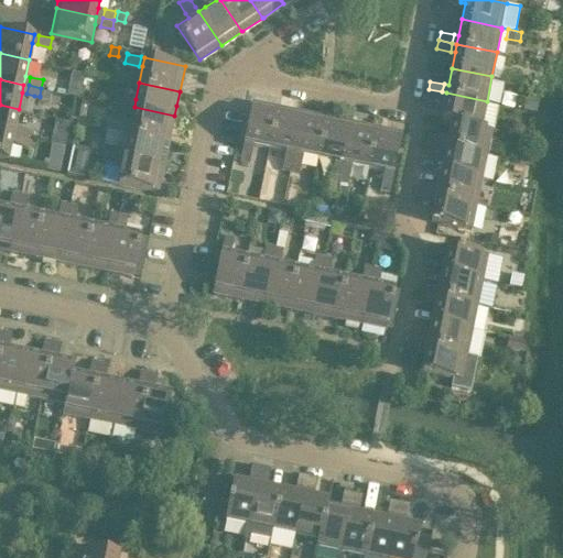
[(41,88),(40,96),(50,98),(51,90),(41,88)]
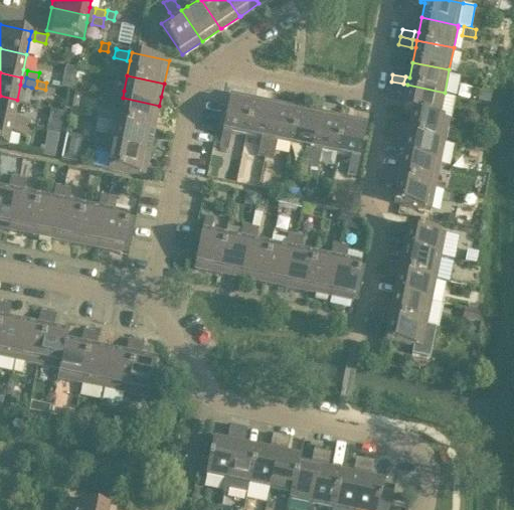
[(391,81),(389,90),(401,92),(403,83),(391,81)]
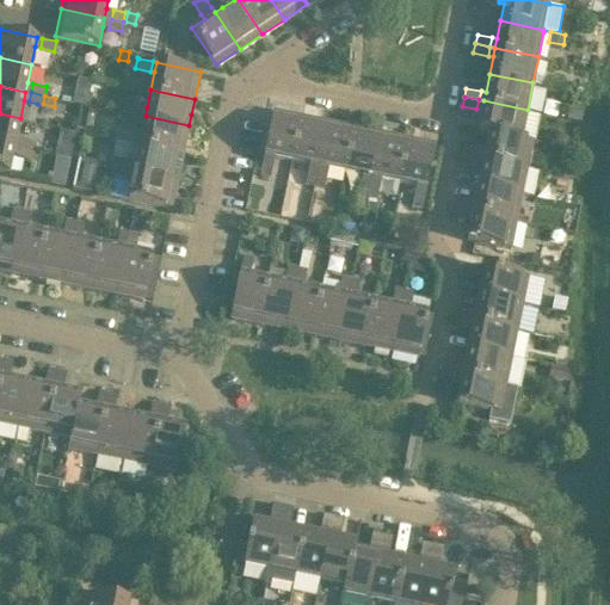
[(479,99),(476,109),(481,110),(478,128),(490,130),(522,136),(528,110),(484,100),(479,99)]
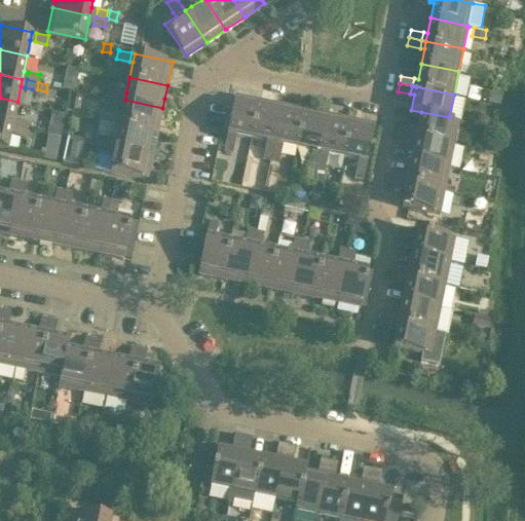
[(110,88),(109,97),(122,100),(123,91),(110,88)]
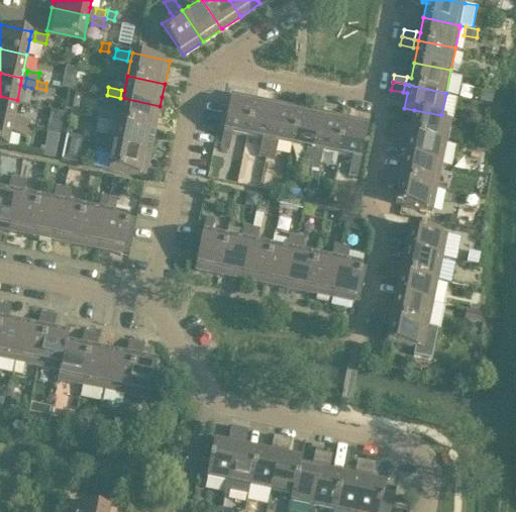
[(231,92),(224,128),(232,130),(247,133),(254,97),(231,92)]
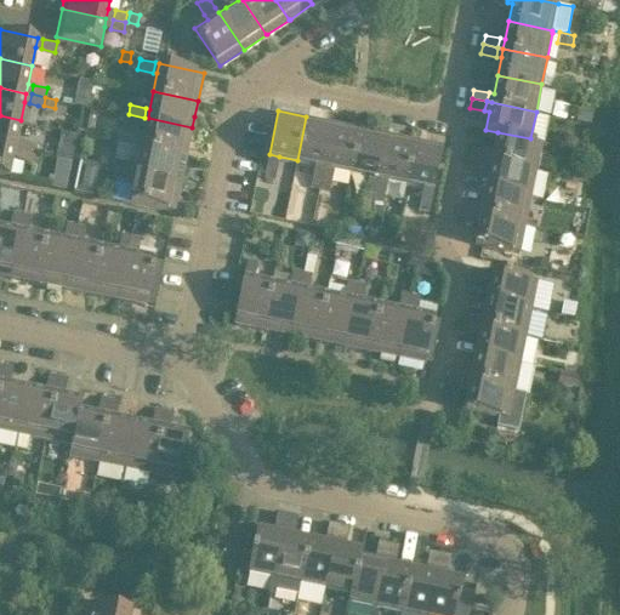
[(129,114),(126,124),(142,126),(144,118),(129,114)]
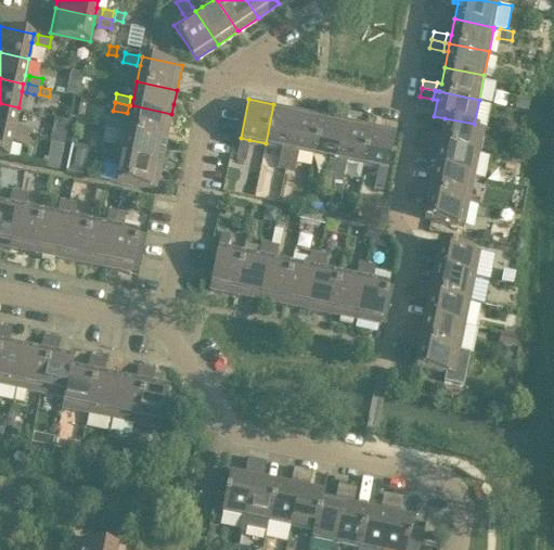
[(0,103),(0,128),(13,131),(15,123),(18,107),(0,103)]
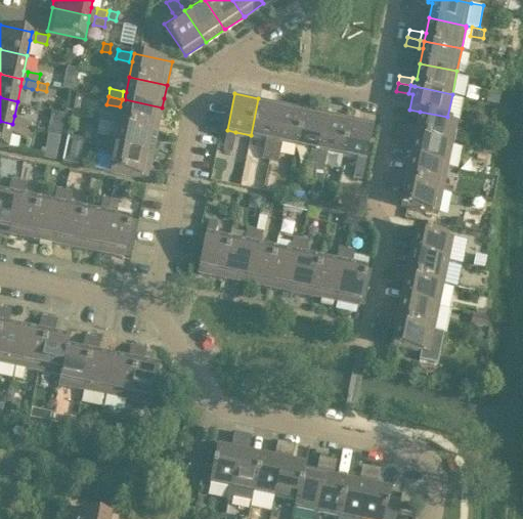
[(258,98),(251,135),(265,138),(273,140),(281,102),(258,98)]
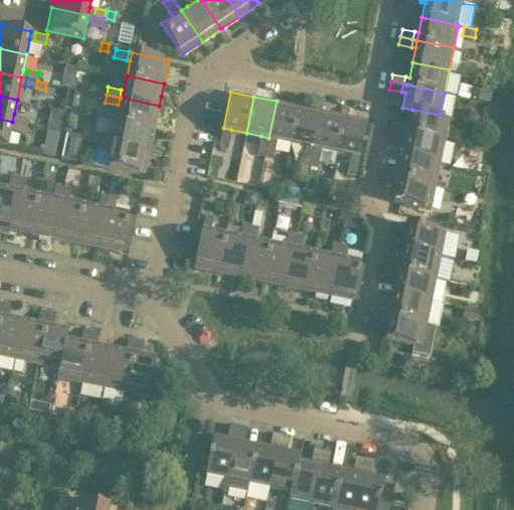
[(121,106),(118,121),(155,128),(159,106),(123,98),(121,106)]
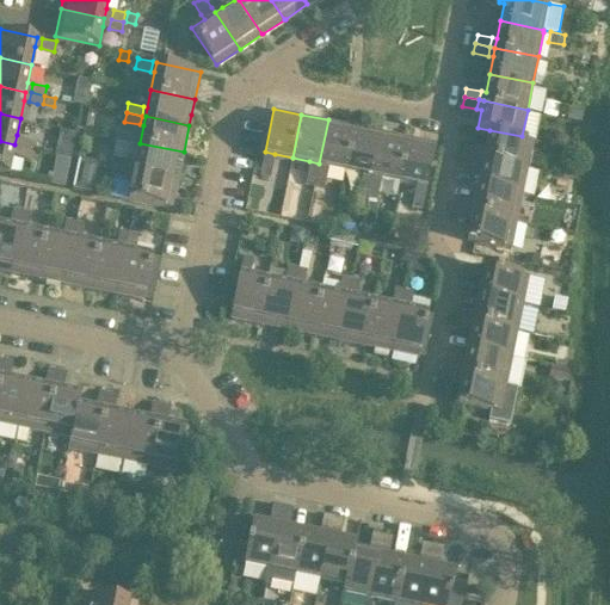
[(328,119),(319,164),(328,165),(345,168),(355,125),(328,119)]
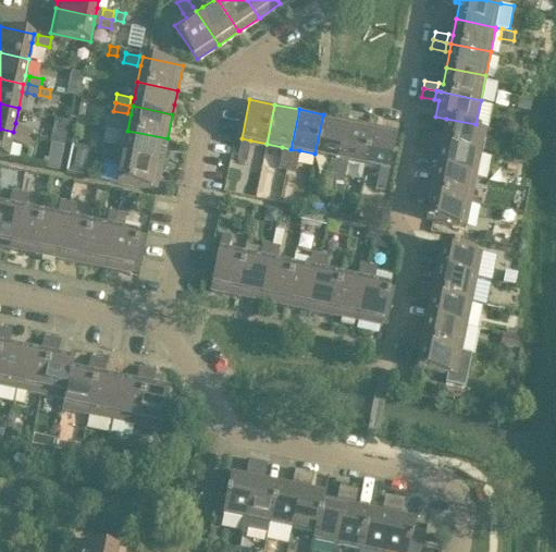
[(323,114),(314,154),(331,157),(340,159),(347,120),(347,119),(323,114)]
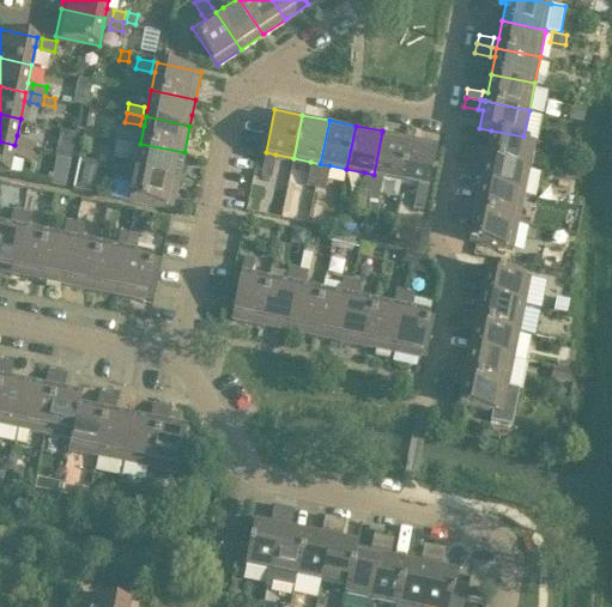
[(382,132),(374,175),(382,176),(400,181),(410,137),(382,131),(382,132)]
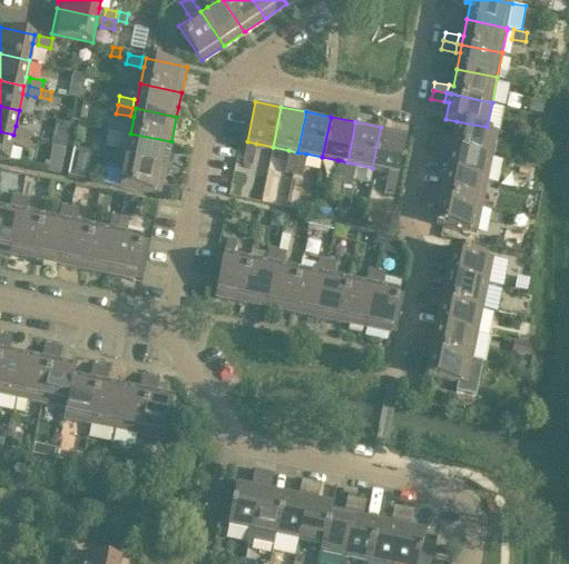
[(453,137),(451,146),(452,146),(492,154),(498,128),(487,127),(457,121),(453,137)]
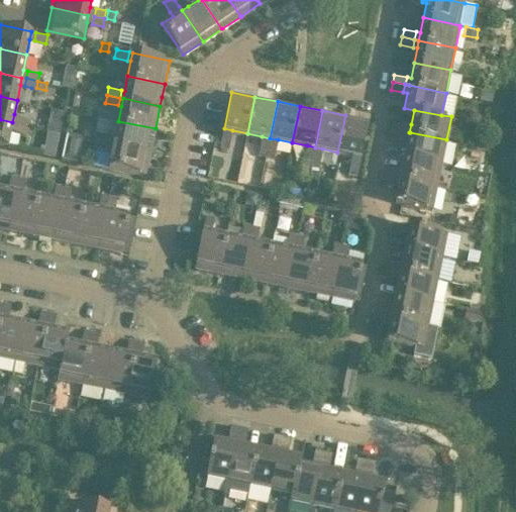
[(18,115),(17,123),(28,126),(30,118),(18,115)]
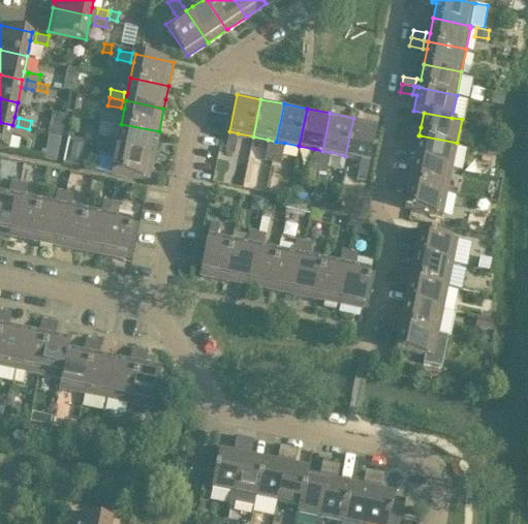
[(353,118),(345,156),(361,159),(369,160),(377,123),(353,118)]
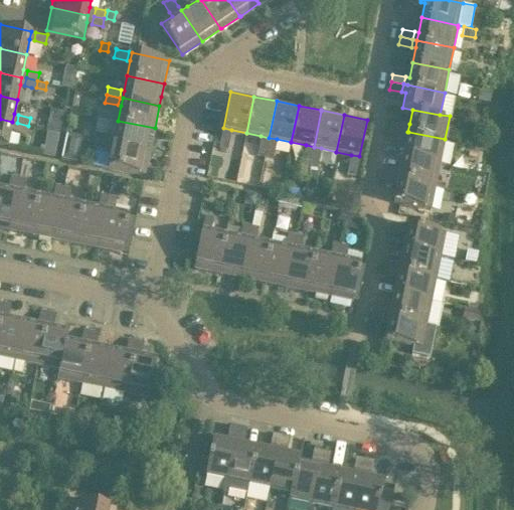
[(51,117),(48,129),(60,131),(62,120),(51,117)]
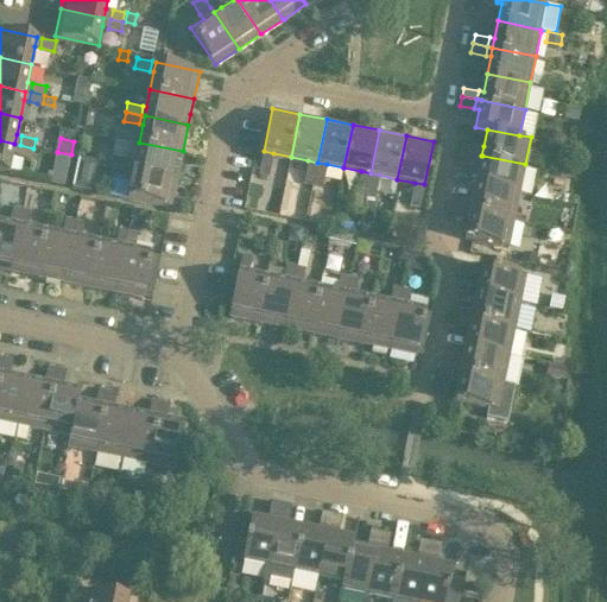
[(0,140),(0,169),(8,171),(13,153),(14,144),(0,140)]
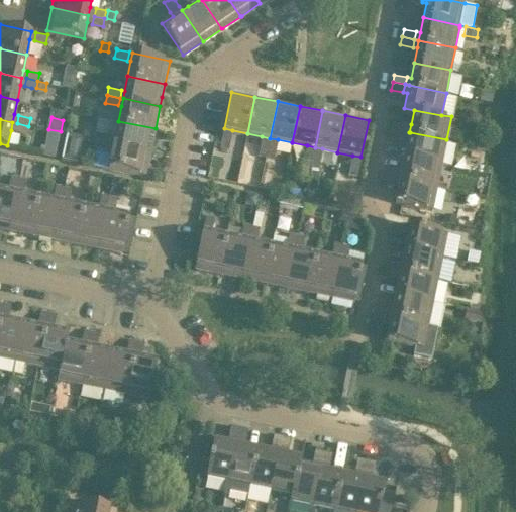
[(115,135),(113,143),(150,151),(156,128),(118,121),(115,135)]
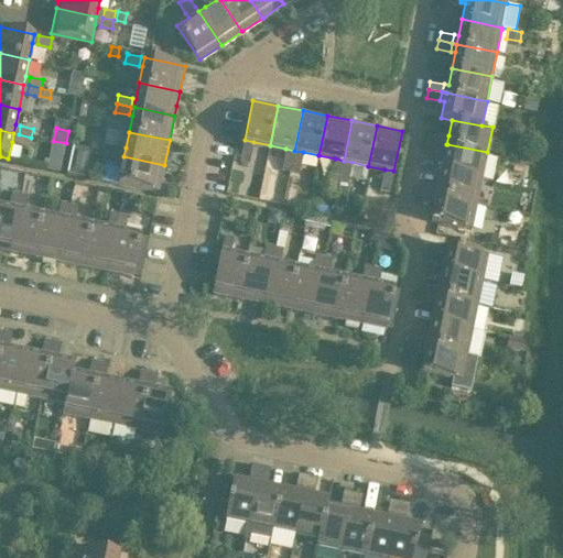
[(431,132),(429,141),(441,143),(443,134),(431,132)]
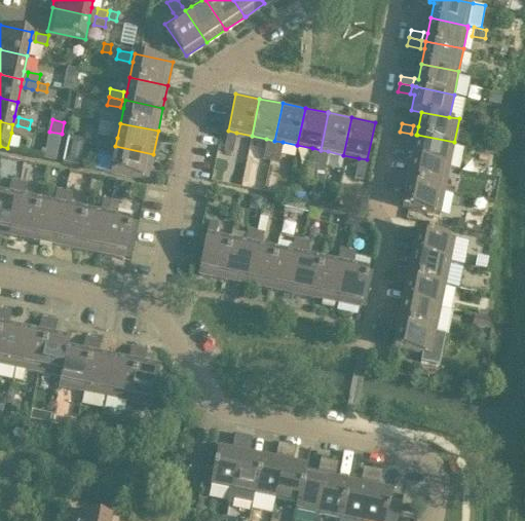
[(17,125),(15,134),(28,136),(29,128),(17,125)]
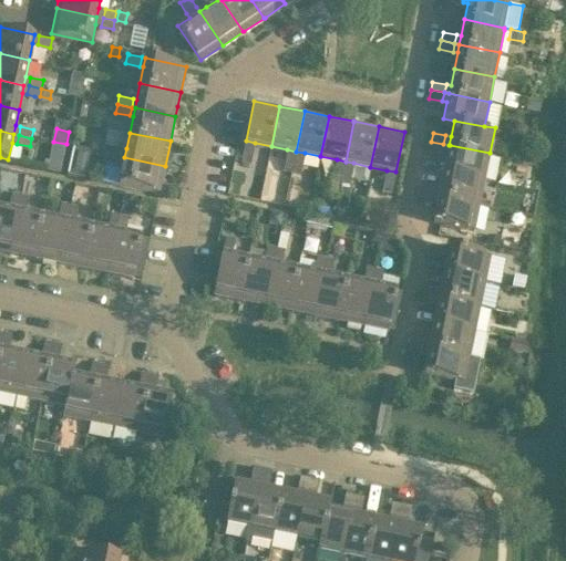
[(431,142),(430,149),(442,153),(443,144),(431,142)]
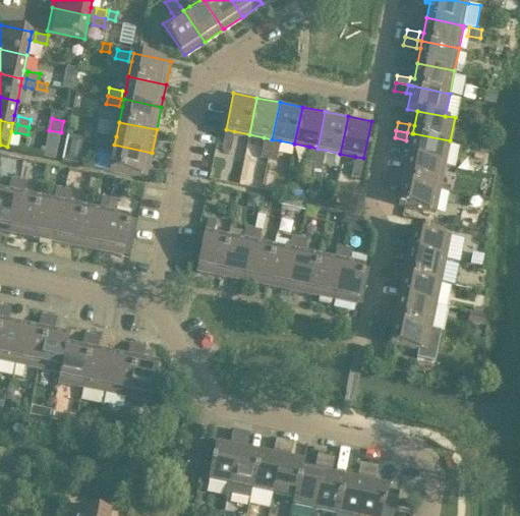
[(49,131),(47,142),(58,146),(61,133),(49,131)]
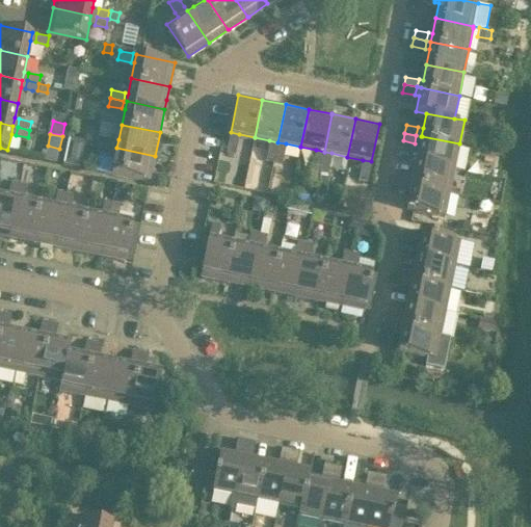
[(102,136),(100,145),(113,147),(115,139),(102,136)]
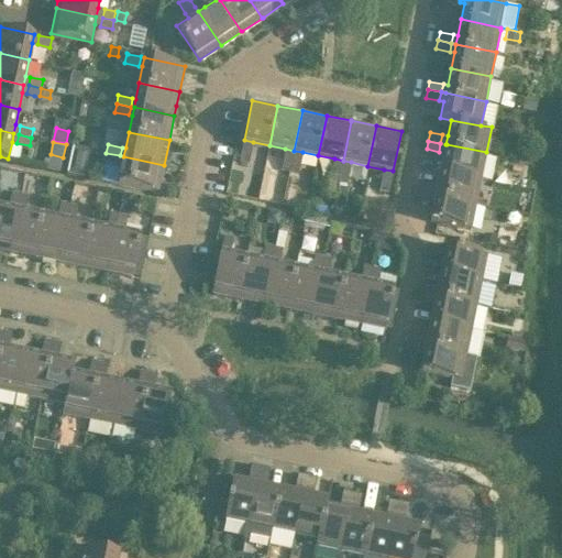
[(444,153),(441,168),(481,177),(486,152),(447,144),(445,144),(444,153)]
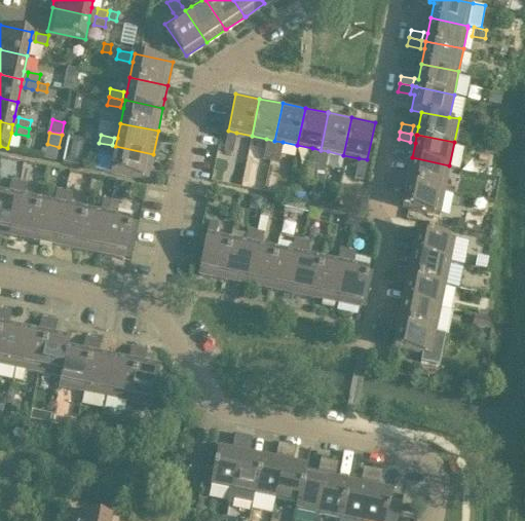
[(68,136),(63,159),(78,163),(83,140),(68,136)]
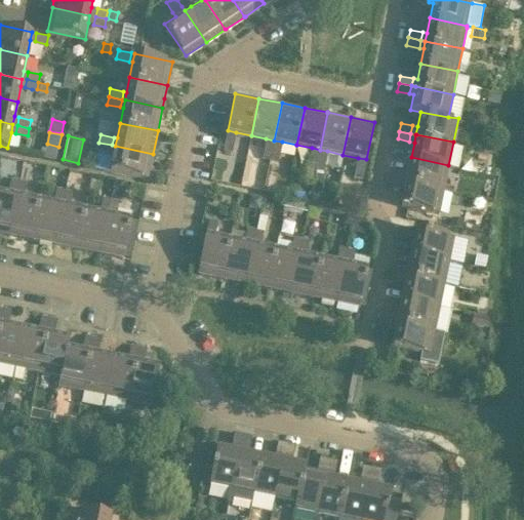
[(224,146),(224,147),(233,149),(235,138),(226,136),(224,146)]
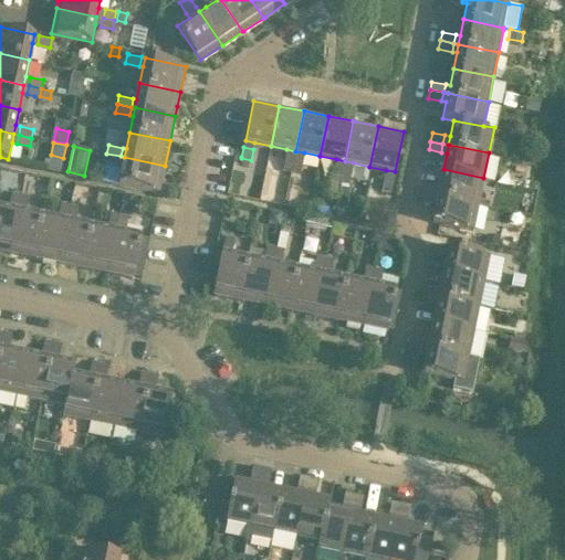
[(106,154),(105,161),(123,166),(119,182),(159,191),(165,166),(124,157),(121,156),(106,154)]
